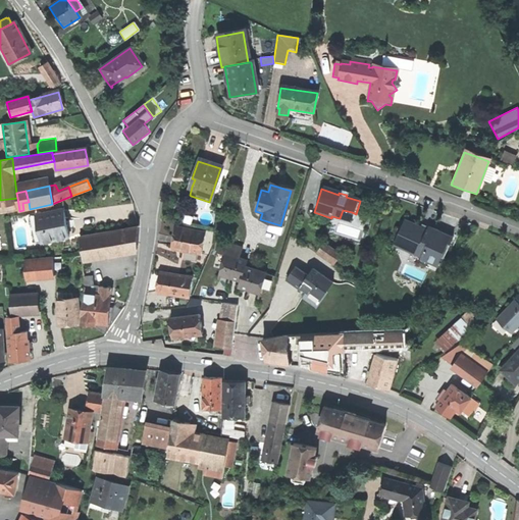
[(203,209),(206,201),(191,196),(189,202),(190,205),(203,209)]
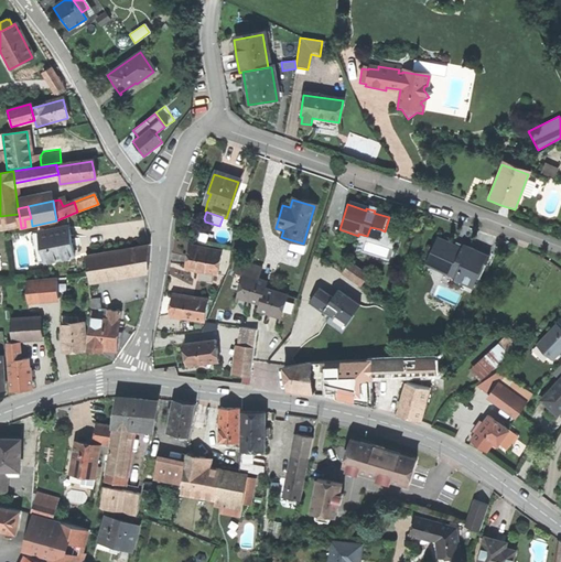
[(0,223),(20,220),(19,214),(0,216),(0,223)]
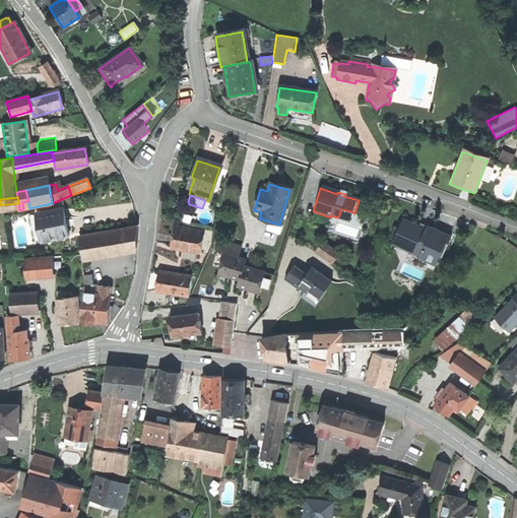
[(0,213),(19,210),(18,203),(0,205),(0,213)]
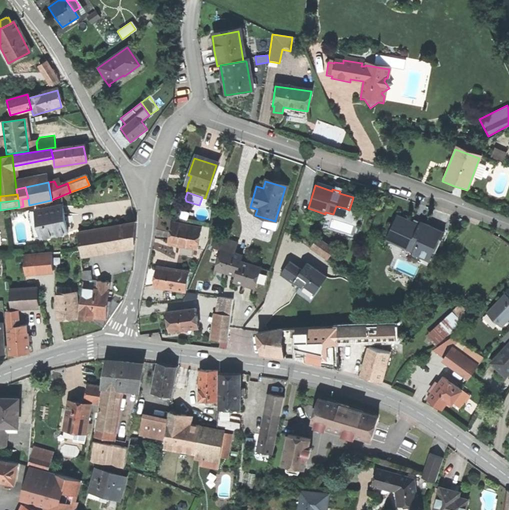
[(38,235),(39,239),(66,234),(63,220),(60,206),(33,212),(35,222),(38,235)]
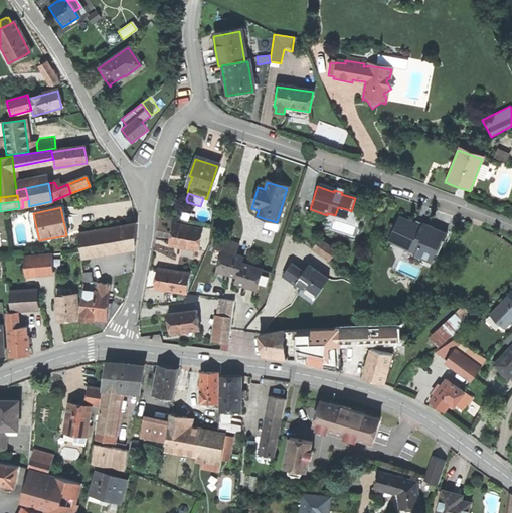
[(345,218),(347,209),(338,207),(335,215),(345,218)]
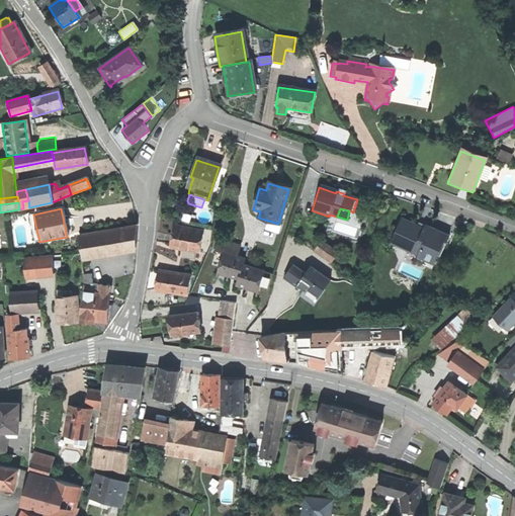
[(394,235),(390,245),(416,256),(415,258),(432,265),(436,256),(438,257),(447,237),(423,227),(422,230),(415,227),(400,220),(394,235)]
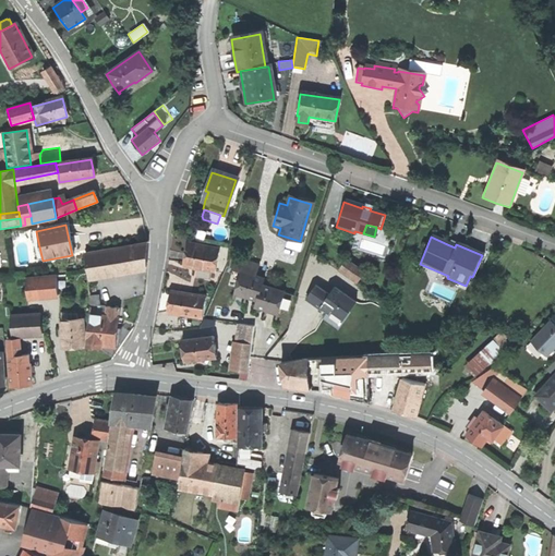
[(35,257),(41,256),(38,242),(32,243),(35,257)]
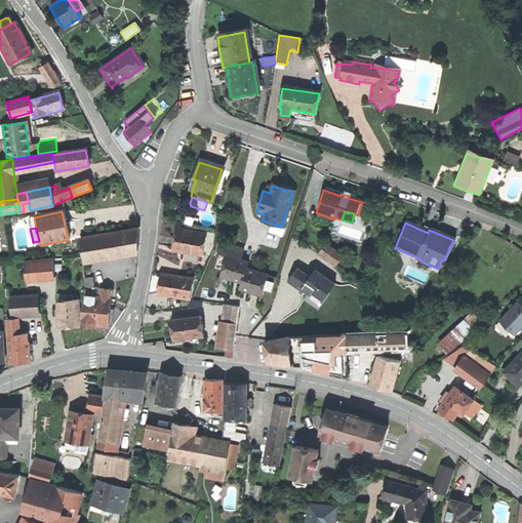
[(137,230),(124,232),(128,254),(135,252),(137,230)]
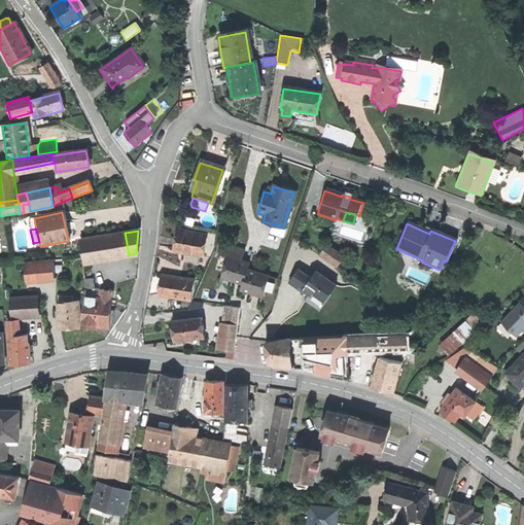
[(206,237),(176,231),(174,242),(172,253),(184,255),(198,258),(202,258),(206,237)]
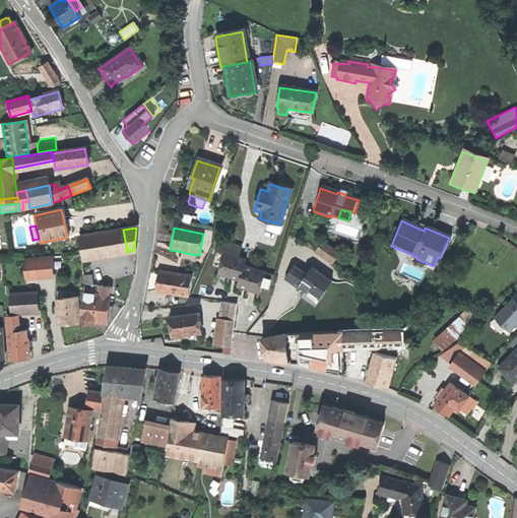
[(123,230),(112,232),(116,253),(127,252),(123,230)]
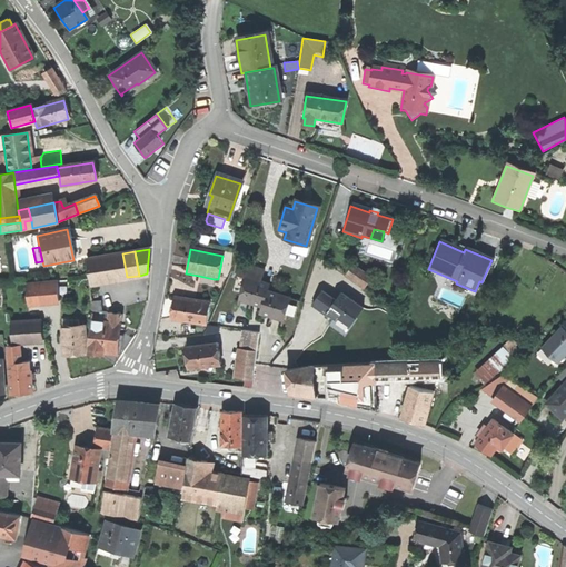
[(85,260),(89,284),(127,277),(122,254),(85,260)]
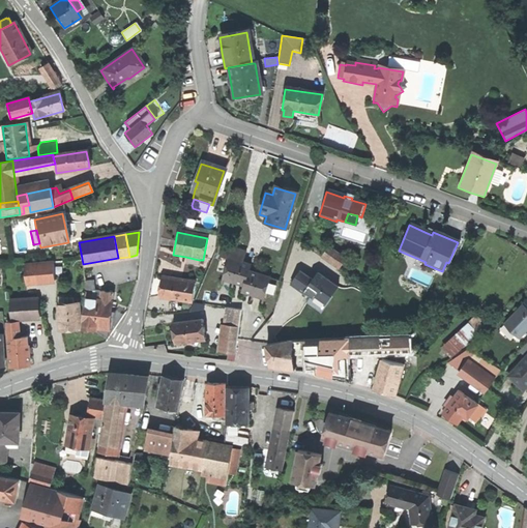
[(162,238),(158,251),(171,255),(175,242),(162,238)]
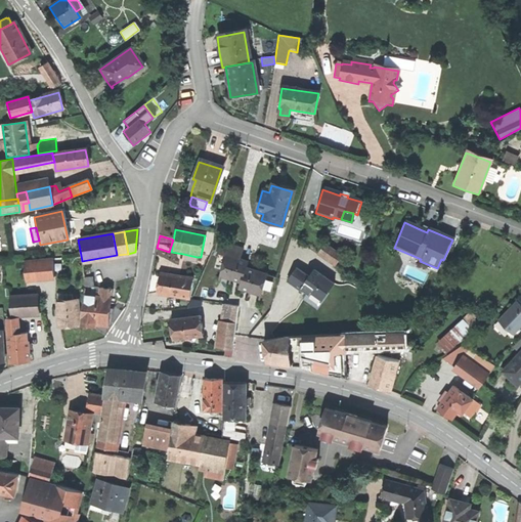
[(418,266),(420,261),(421,259),(394,248),(398,237),(395,236),(388,253),(418,266)]
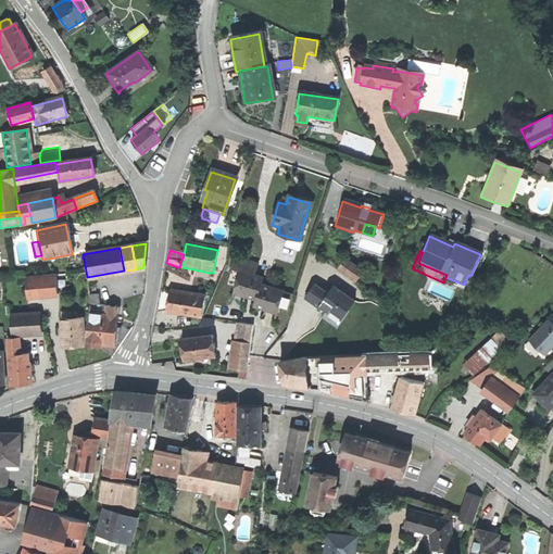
[(239,273),(254,277),(258,266),(234,259),(230,269),(239,273)]
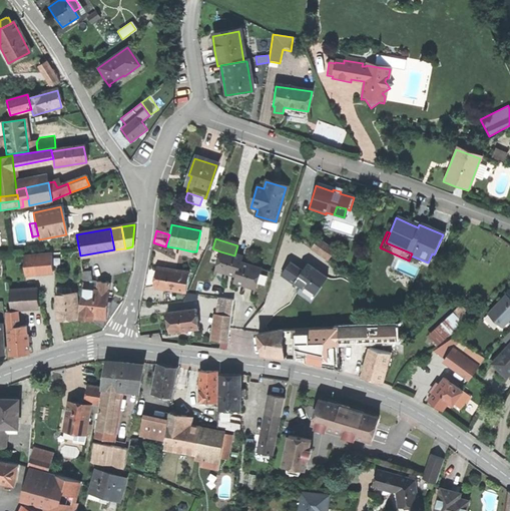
[(311,247),(328,260),(333,251),(317,240),(311,247)]
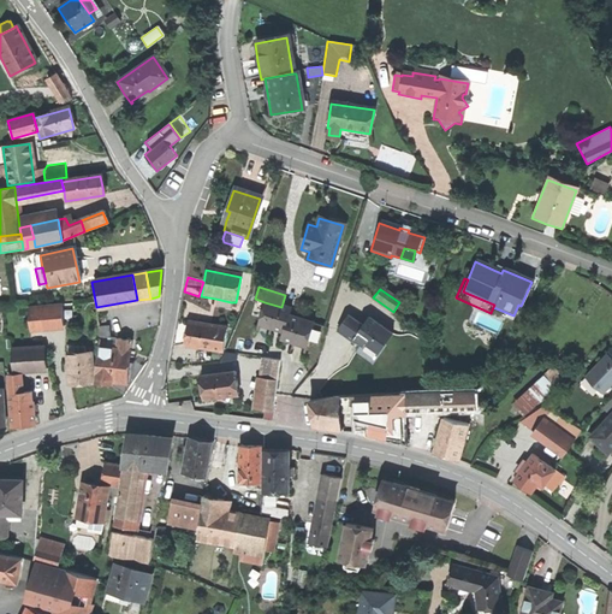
[(230,311),(231,302),(215,299),(213,307),(230,311)]
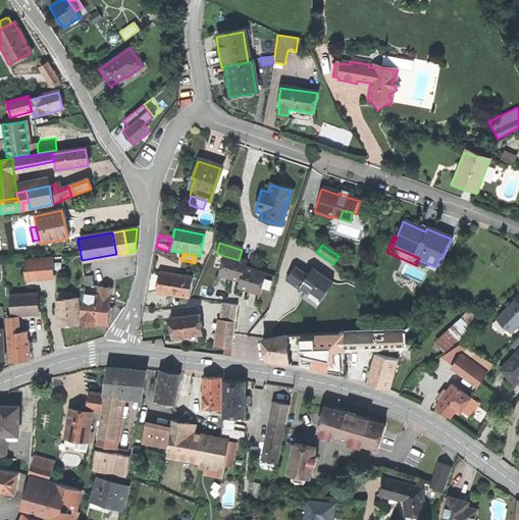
[(246,262),(239,260),(224,256),(218,275),(228,278),(231,277),(235,278),(234,280),(240,282),(244,268),(246,262)]
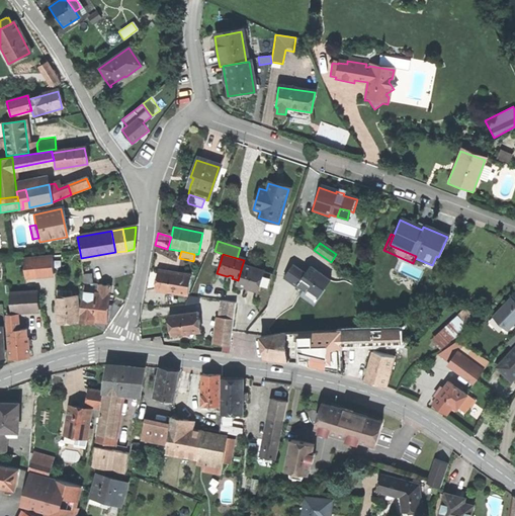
[(24,277),(53,275),(51,258),(23,260),(24,277)]
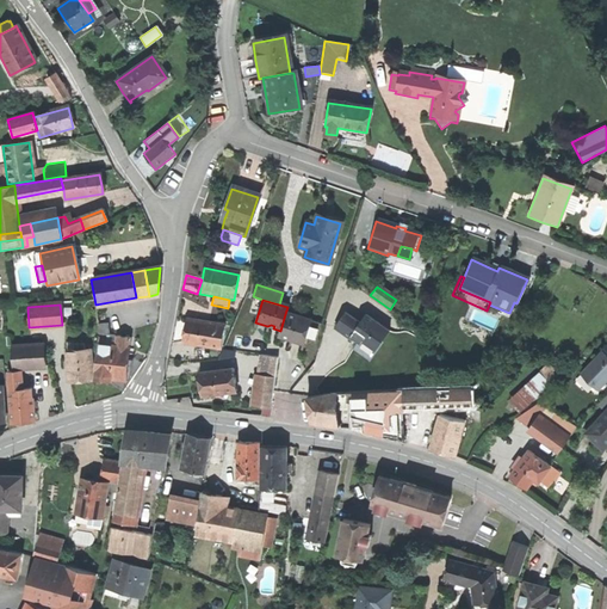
[(507,319),(509,313),(489,305),(487,311),(507,319)]
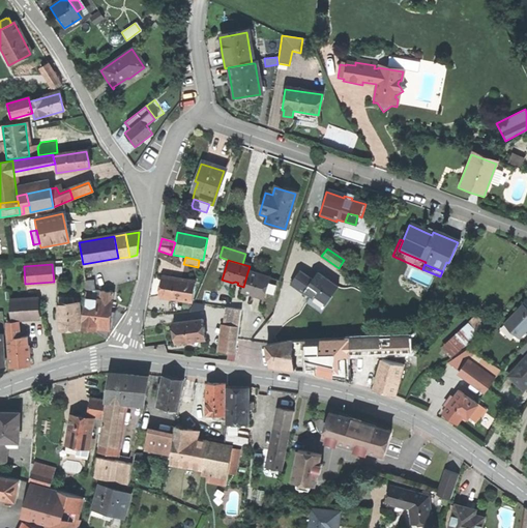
[(269,280),(247,272),(243,287),(241,293),(249,295),(250,292),(255,294),(254,296),(263,299),(269,280)]
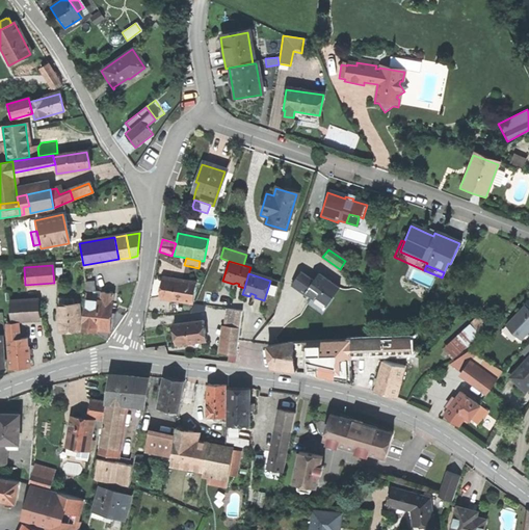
[(317,276),(316,281),(331,285),(332,282),(317,276)]
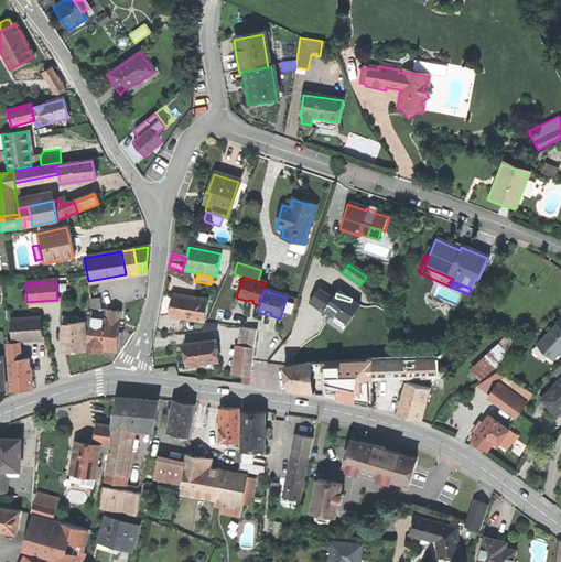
[(330,322),(343,326),(351,302),(335,298),(324,294),(316,319),(330,322)]
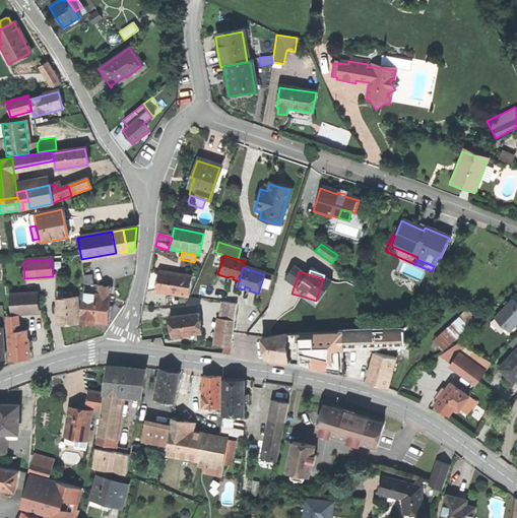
[(191,278),(157,273),(156,282),(155,293),(188,298),(191,278)]
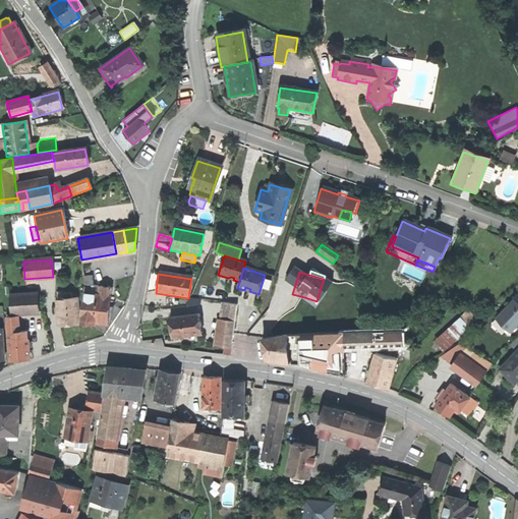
[(82,278),(83,288),(90,289),(93,289),(93,287),(91,277),(82,278)]
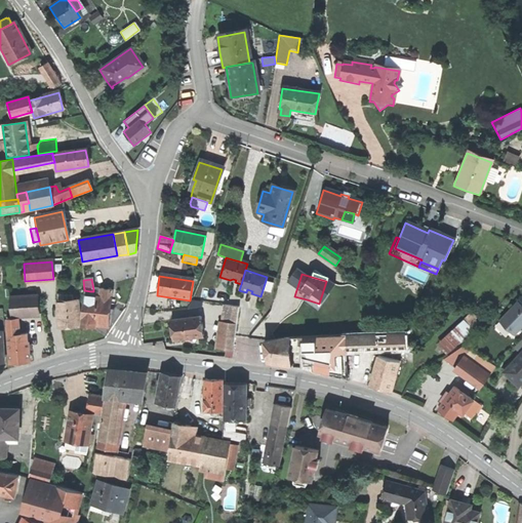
[(90,291),(90,297),(98,298),(99,290),(93,289),(93,291),(90,291)]
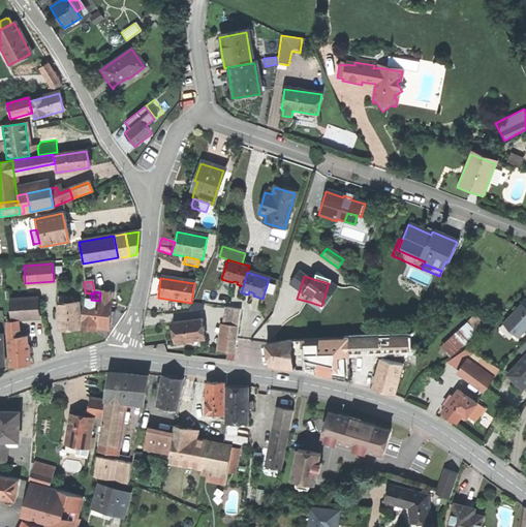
[(91,300),(84,299),(81,329),(95,331),(95,329),(107,330),(110,312),(111,306),(112,293),(100,292),(99,301),(91,300)]
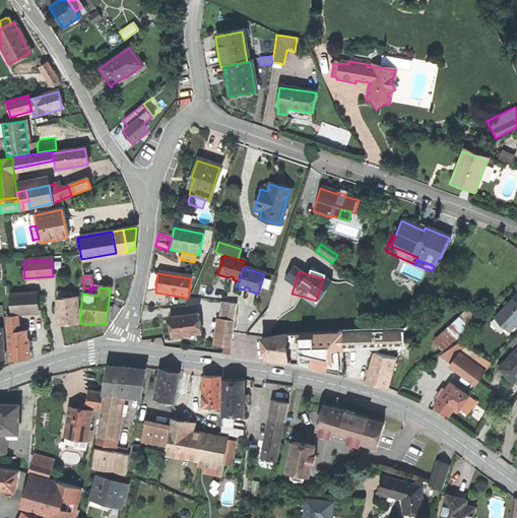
[(9,295),(10,314),(39,312),(37,293),(9,295)]
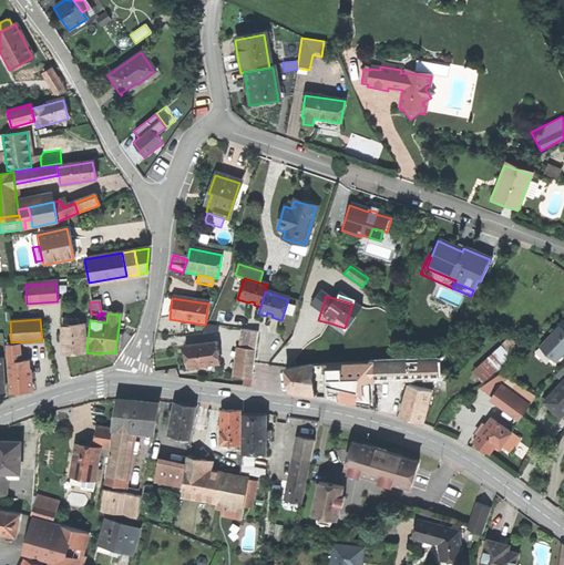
[(563,359),(563,329),(560,325),(532,351),(547,367),(560,355),(563,359)]
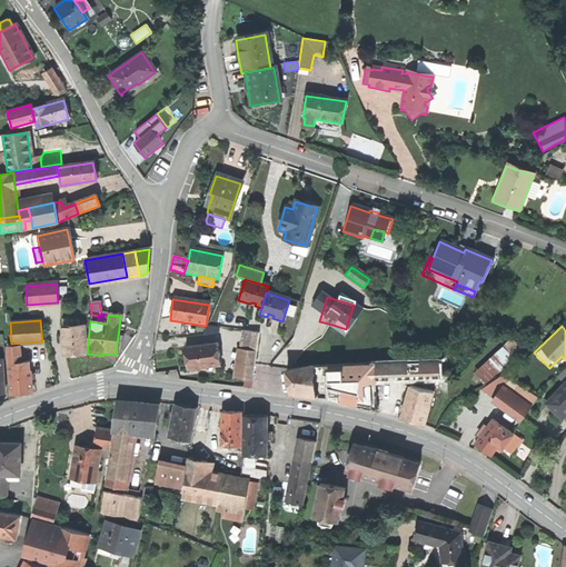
[(69,328),(61,328),(62,355),(73,355),(86,354),(83,327),(77,327),(69,328)]
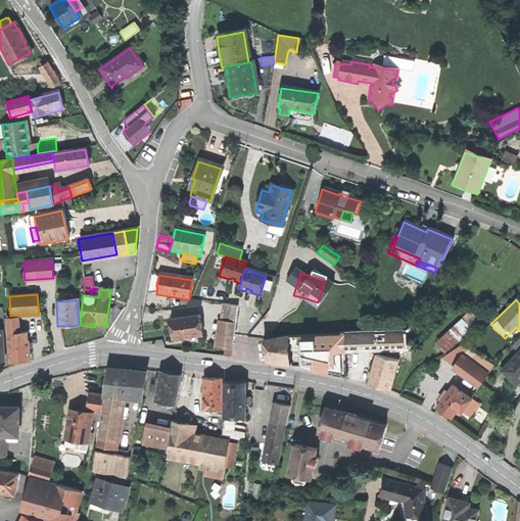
[(226,324),(234,324),(237,308),(222,305),(220,323),(226,324)]
